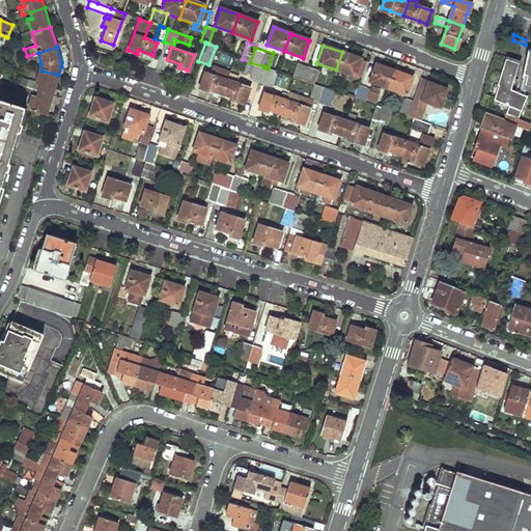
[(530,77),(526,86),(530,87),(530,52),(527,51),(522,74),(530,77)]
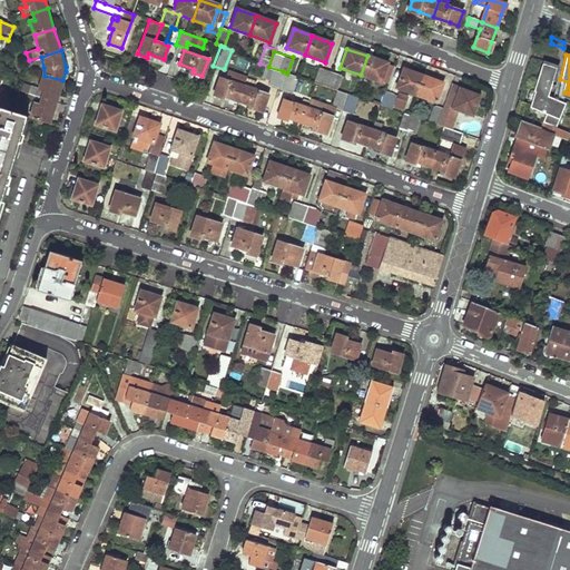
[(367,56),(361,75),(380,81),(386,64),(367,56)]
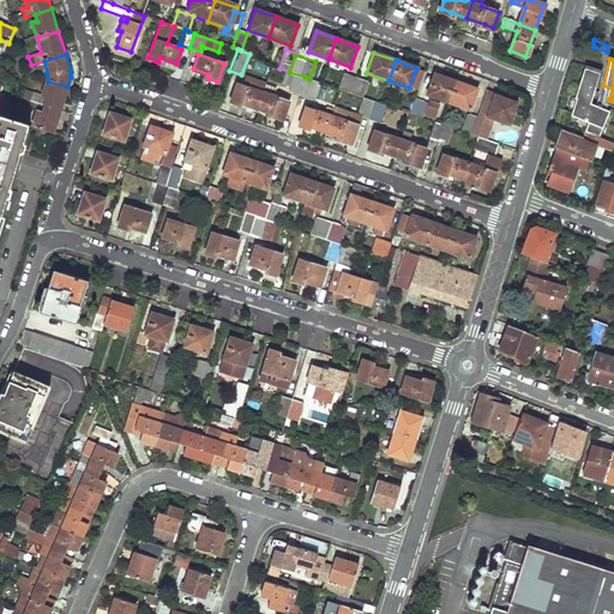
[(587,133),(597,138),(607,112),(589,103),(600,67),(584,64),(573,97),(575,97),(570,115),(588,122),(583,132),(587,133)]
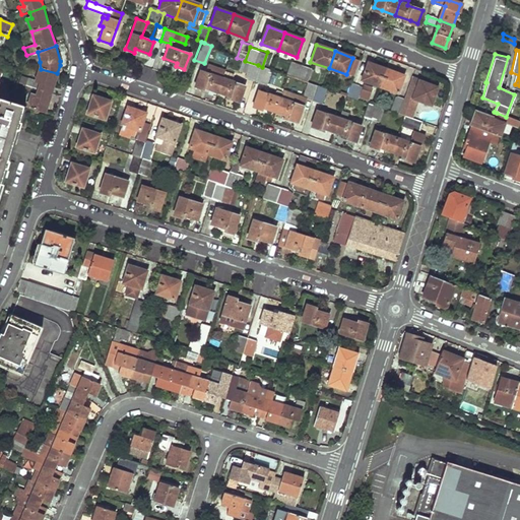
[(245,61),(244,60),(240,71),(246,73),(244,77),(253,81),(258,65),(245,61)]
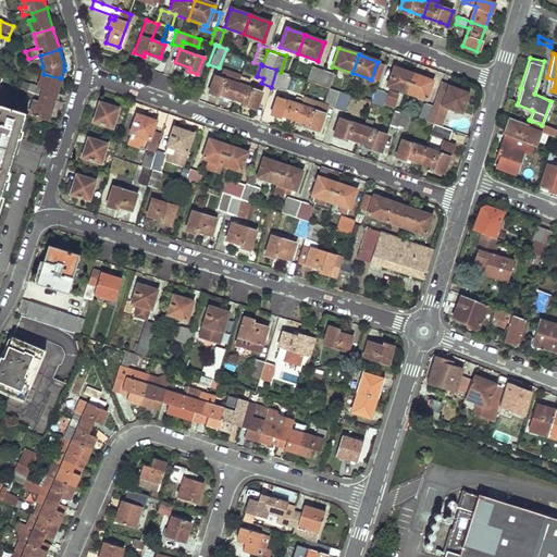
[(307,81),(318,85),(323,70),(312,65),(307,81)]
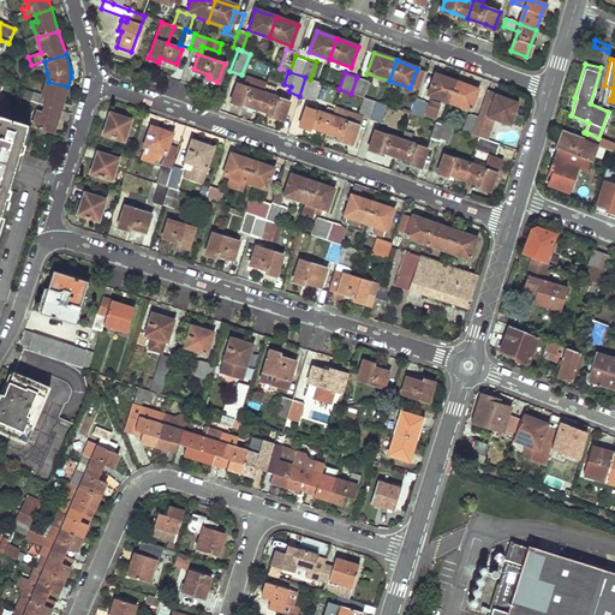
[(458,83),(441,76),(439,82),(433,79),(427,94),(449,102),(458,83)]
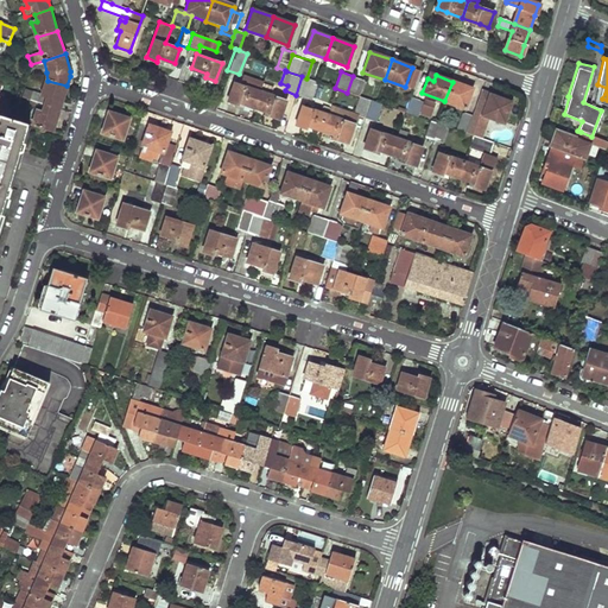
[(302,76),(296,95),(310,100),(316,82),(306,78),(302,76)]
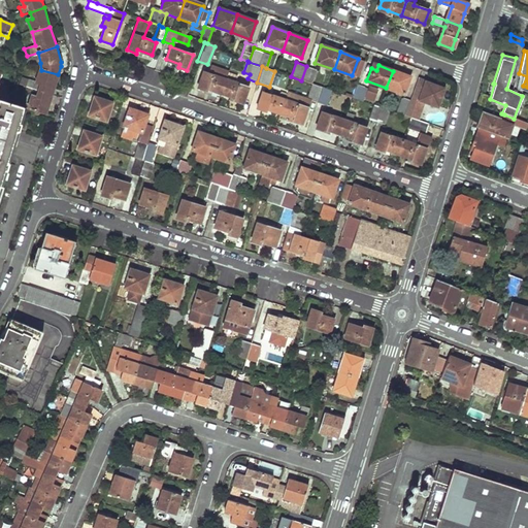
[(301,80),(311,84),(317,70),(306,66),(301,80)]
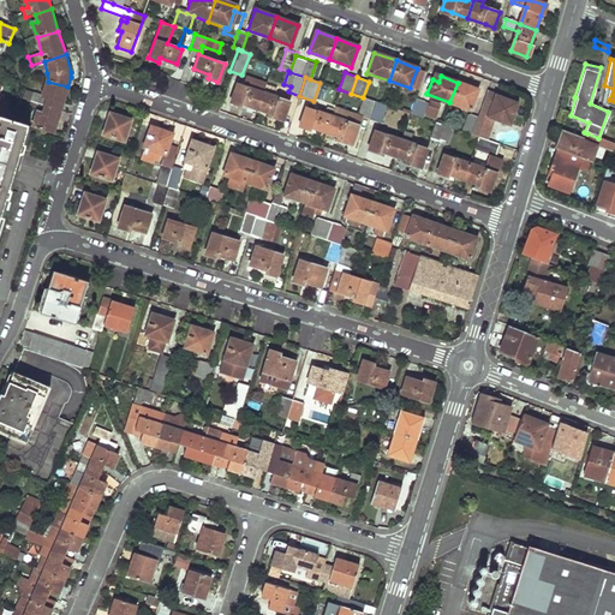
[(263,91),(266,84),(248,78),(244,85),(237,83),(231,102),(240,106),(242,102),(257,108),(263,91)]
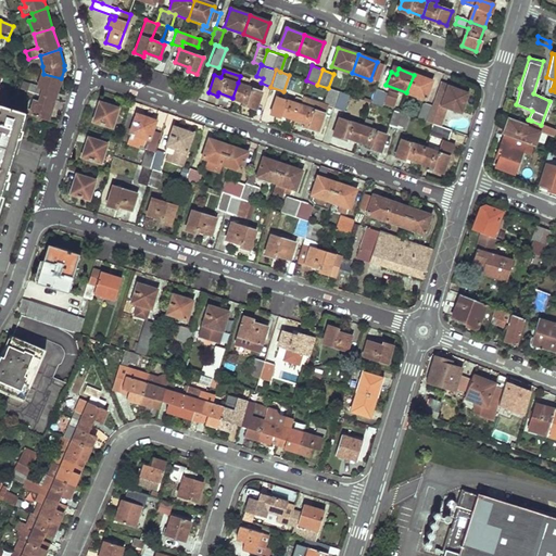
[(55,99),(61,78),(43,74),(39,87),(45,89),(42,95),(55,99)]
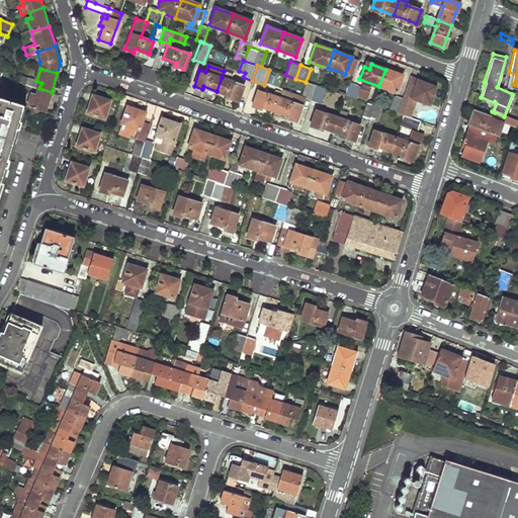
[(401,75),(385,70),(378,86),(395,92),(401,75)]
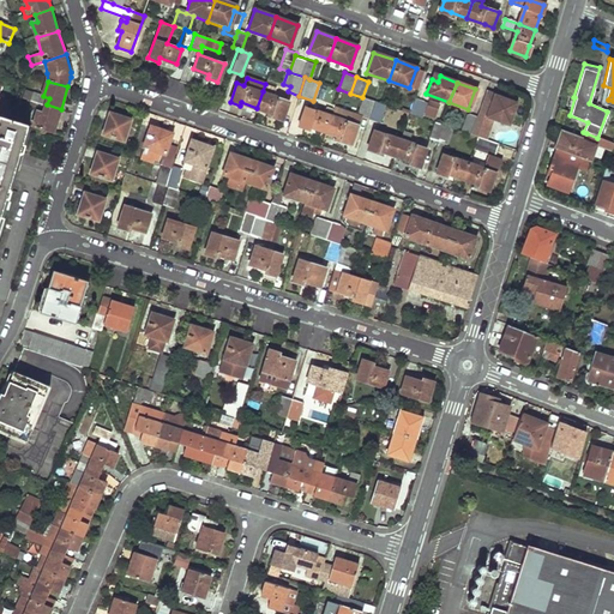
[(289,101),(263,91),(257,108),(272,113),(271,116),(282,120),(289,101)]
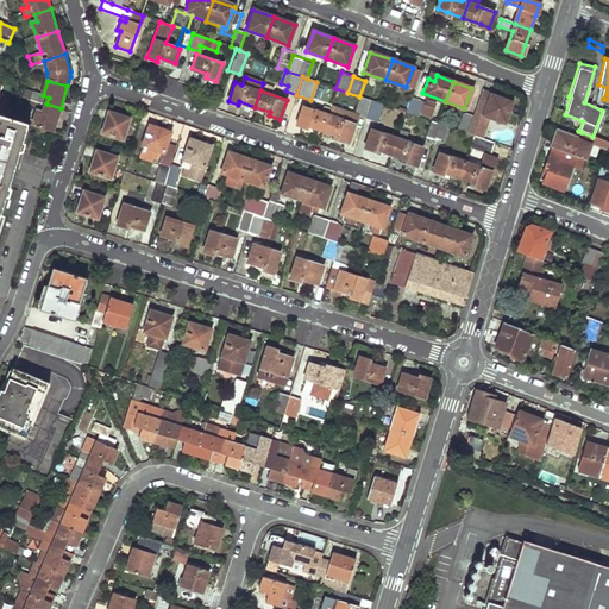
[(413,99),(402,95),(396,110),(407,114),(413,99)]
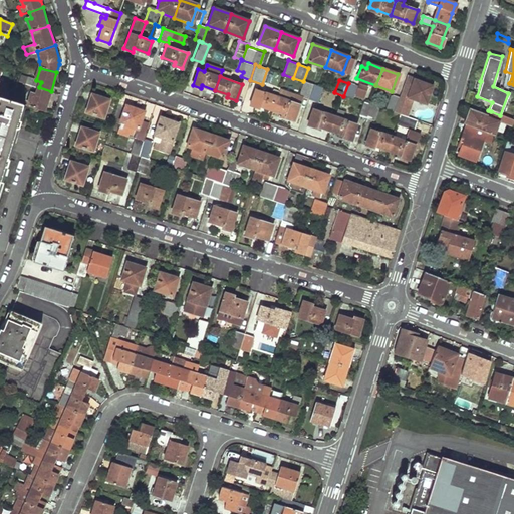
[(417,86),(412,84),(408,96),(426,103),(432,86),(419,81),(417,86)]
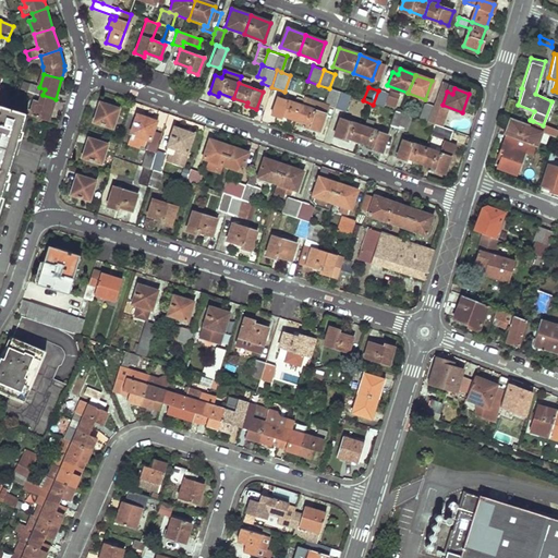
[(341,93),(330,89),(325,105),(336,109),(341,93)]
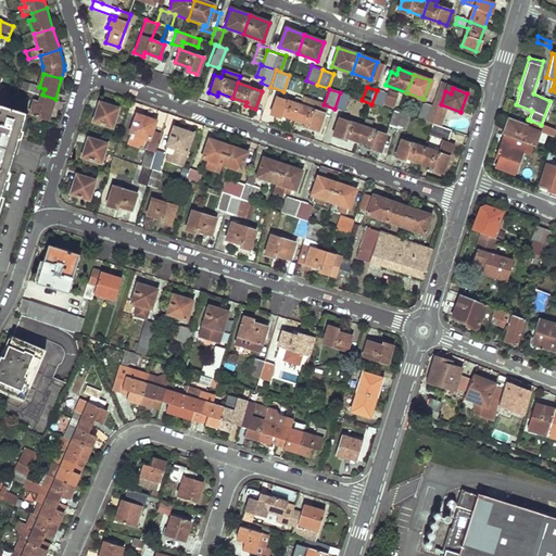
[(388,95),(377,90),(371,104),(382,109),(388,95)]
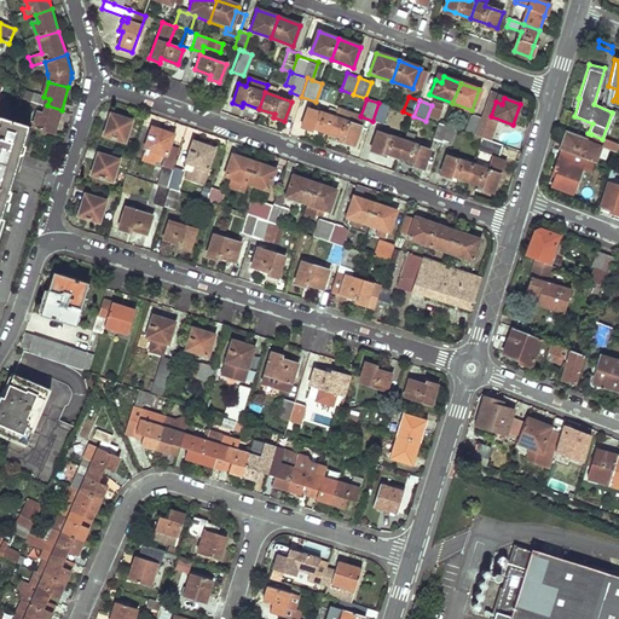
[(388,106),(379,103),(372,121),(382,125),(388,106)]
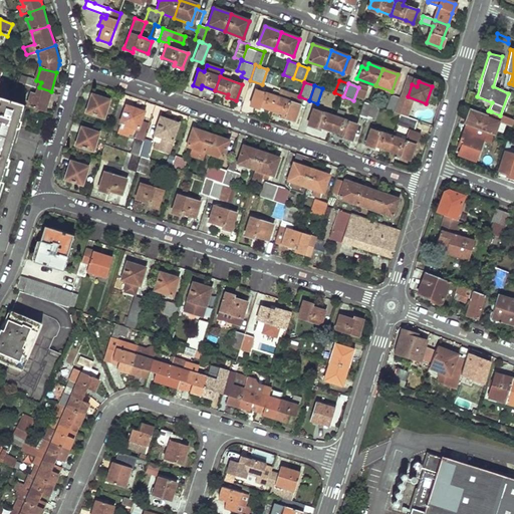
[(45,112),(51,91),(39,87),(36,95),(32,94),(28,106),(45,112)]
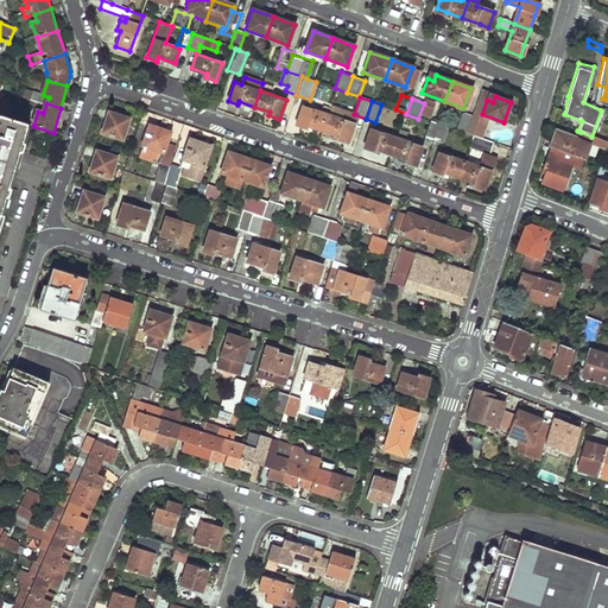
[(322,130),(328,114),(302,105),(296,124),(306,127),(306,125),(322,130)]
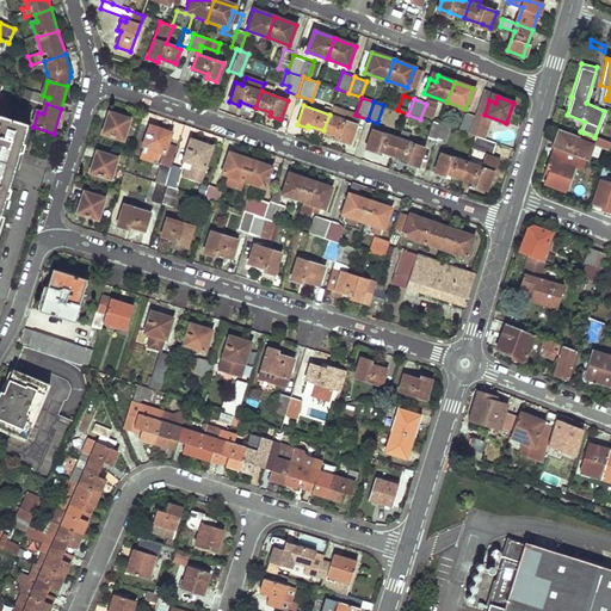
[(556,110),(554,119),(562,122),(566,113),(556,110)]
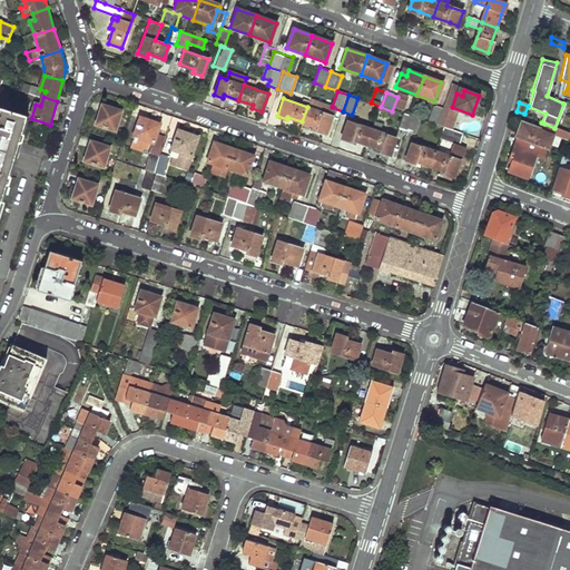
[(94,125),(114,131),(120,110),(100,104),(94,125)]
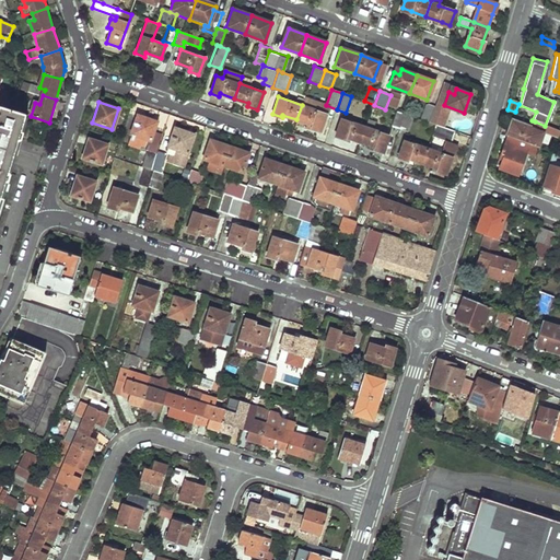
[(430,124),(436,127),(443,109),(428,104),(422,120),(430,123),(430,124)]
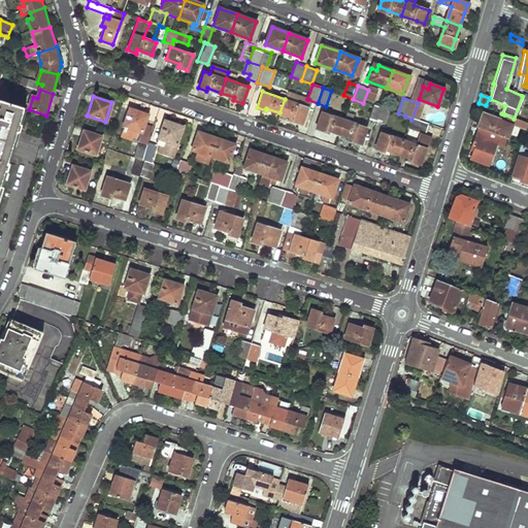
[(285,99),(279,112),(293,118),(292,120),(301,123),(307,107),(285,99)]
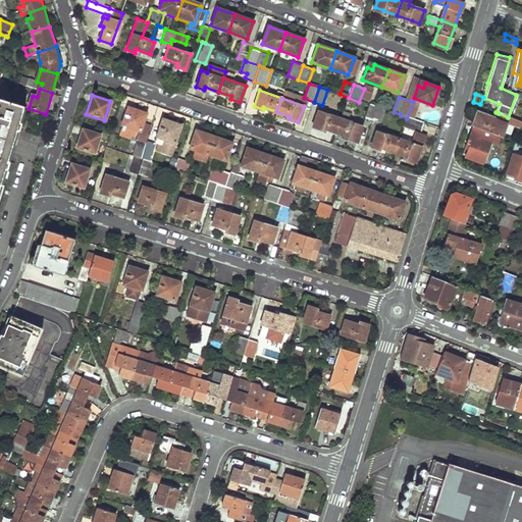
[(23,107),(1,101),(0,100),(0,191),(20,124),(18,123),(23,107)]
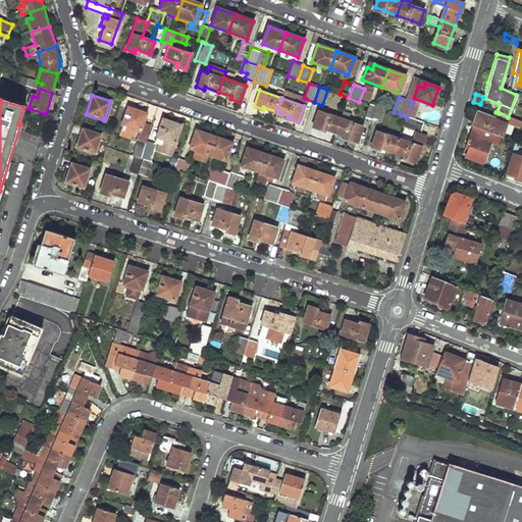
[(374,120),(378,108),(371,105),(367,118),(374,120)]
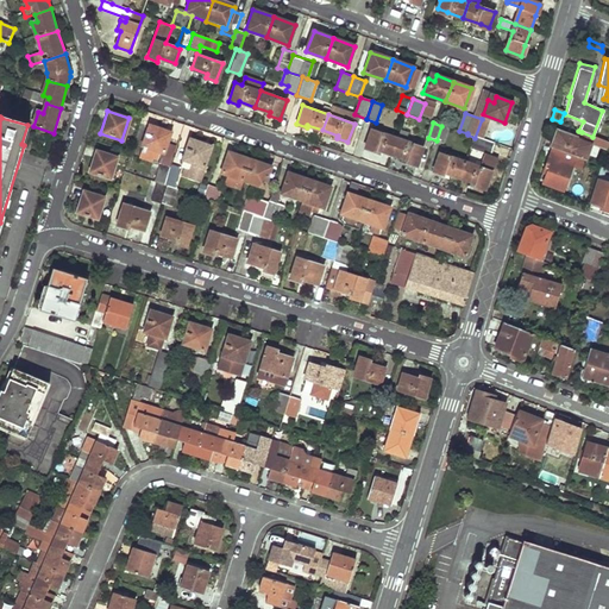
[(139,146),(161,154),(169,133),(148,125),(139,146)]
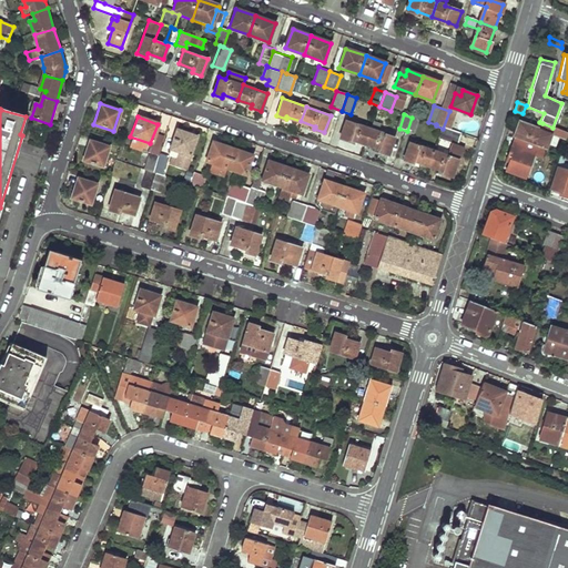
[(421,121),(412,118),(407,131),(416,134),(421,121)]
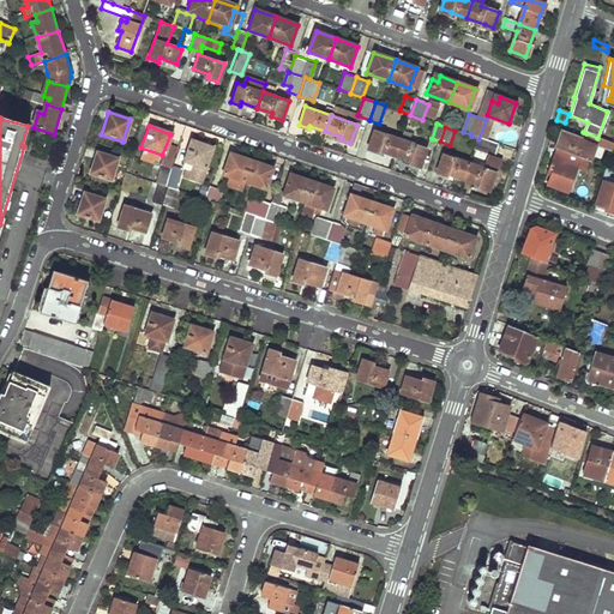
[(397,156),(402,139),(375,131),(369,150),(380,154),(381,151),(397,156)]
